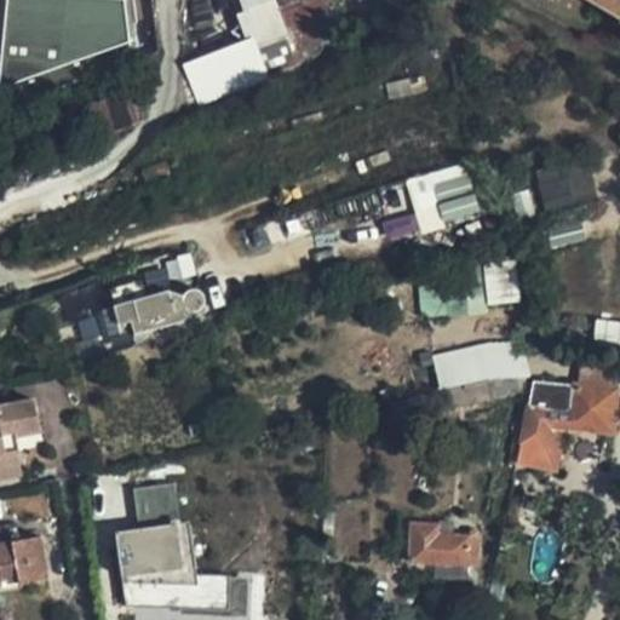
[(7,0),(0,81),(0,104),(137,63),(128,0),(7,0)]
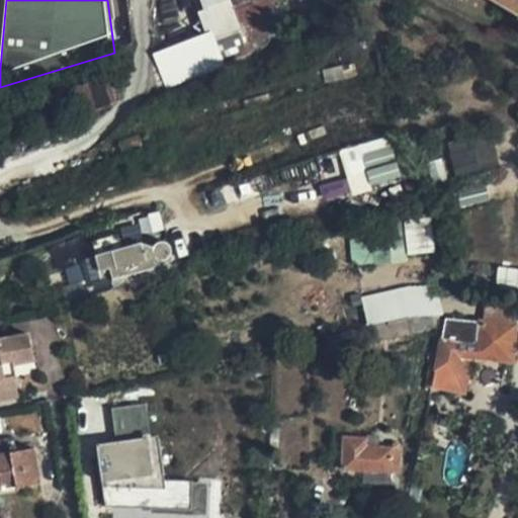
[(296,41),(281,0),(246,0),(238,3),(231,6),(240,30),(250,57),(250,58),(296,41)]
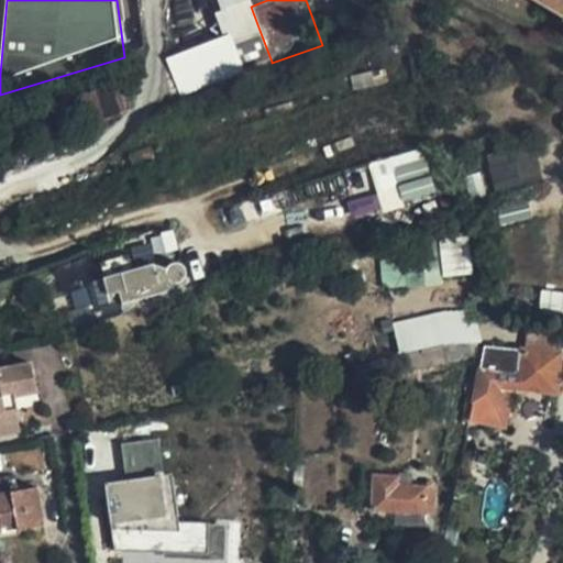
[(562,0),(534,0),(562,15),(562,0)]
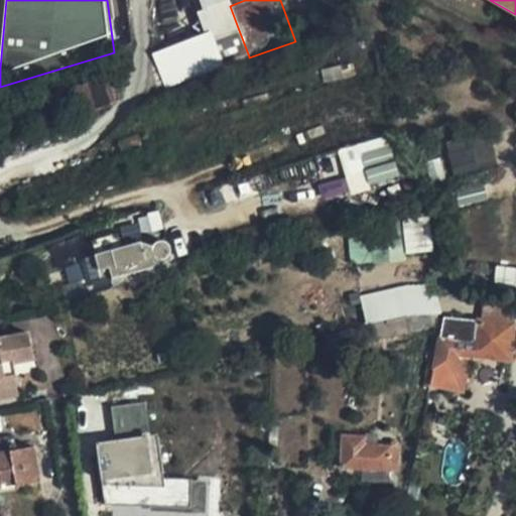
[(249,56),(239,30),(209,40),(219,67),(249,56)]
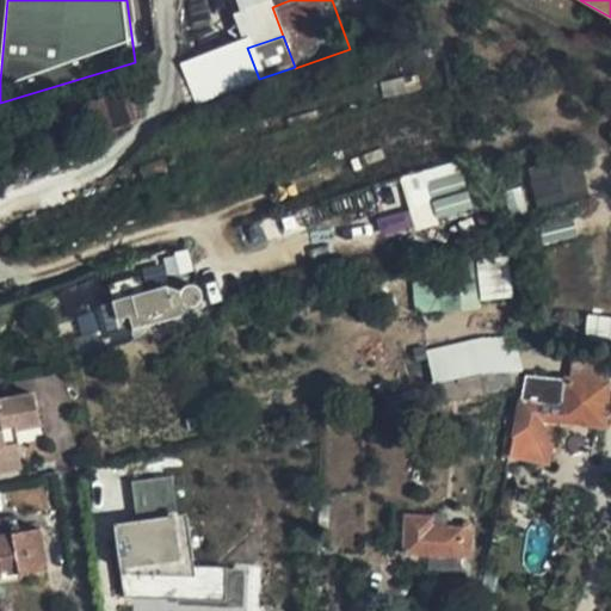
[(523,173),(537,239),(610,218),(610,189),(603,154),(523,173)]
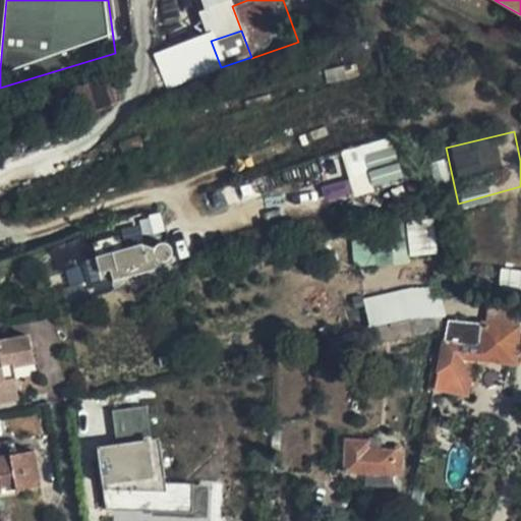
[(340,150),(352,196),(403,183),(391,136),(340,150)]
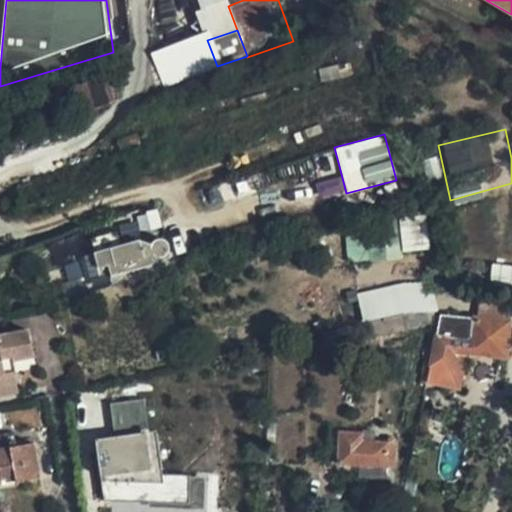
[(424,218),(400,220),(403,252),(427,249),(424,218)]
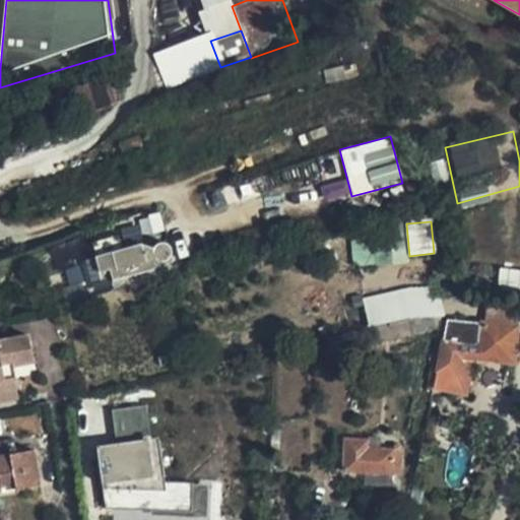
[(404,231),(353,236),(356,265),(407,260),(404,231)]
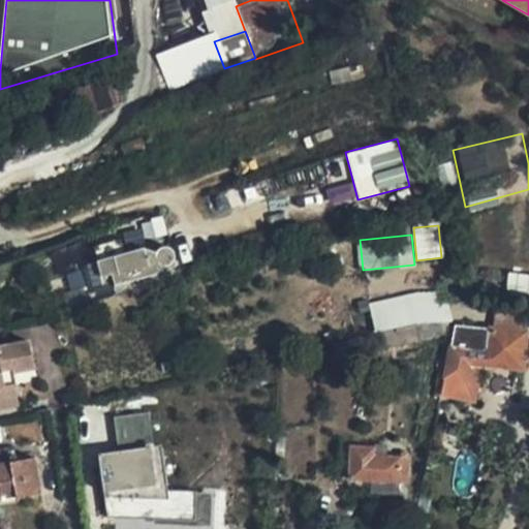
[(94,245),(97,259),(125,253),(121,239),(94,245)]
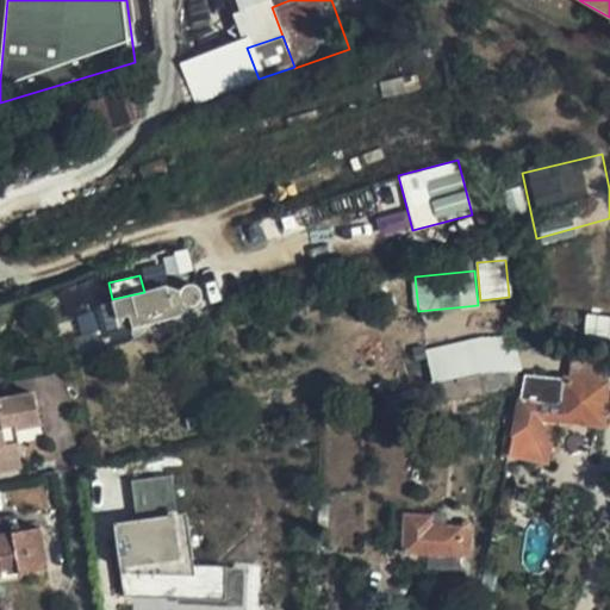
[(112,299),(97,303),(101,323),(129,317),(130,322),(180,310),(186,302),(188,302),(192,302),(195,299),(198,297),(198,292),(197,287),(194,285),(192,282),(187,282),(184,285),(182,286),(181,288),(180,292),(166,286),(144,292),(112,299)]
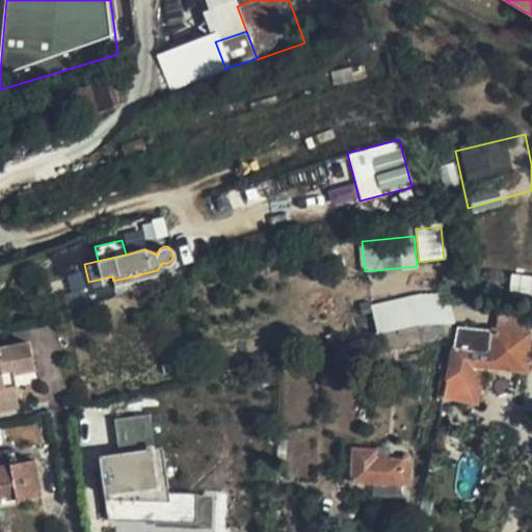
[(531,266),(485,276),(491,304),(531,296),(531,266)]
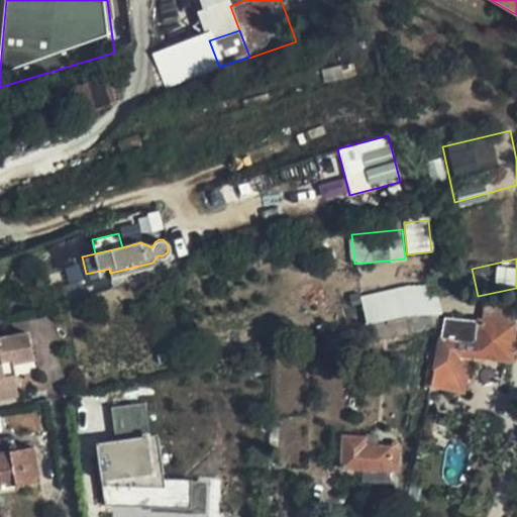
[(360,292),(364,322),(440,315),(437,285),(360,292)]
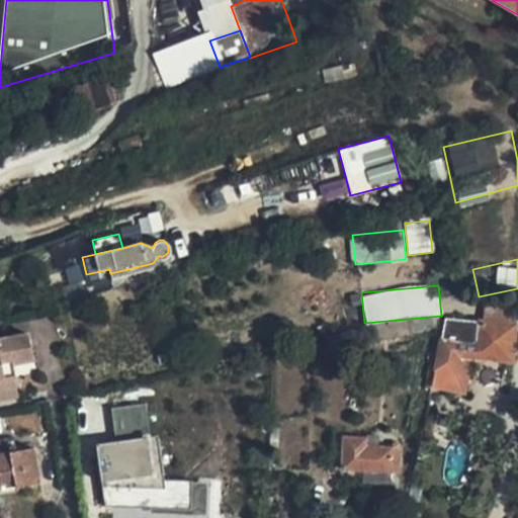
[(511,362),(517,330),(448,317),(437,366),(465,372),(470,354),(511,362)]
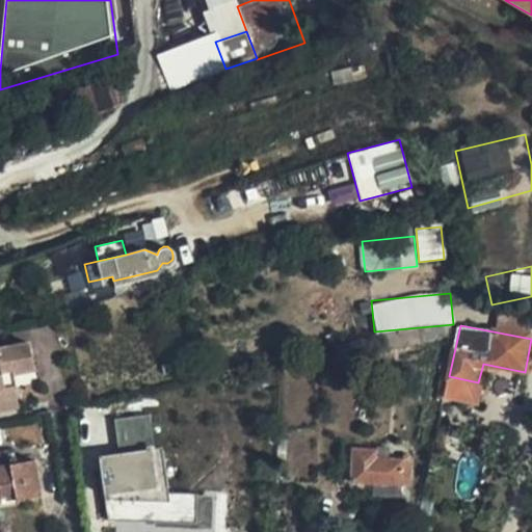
[(408,343),(406,329),(377,335),(379,348),(408,343)]
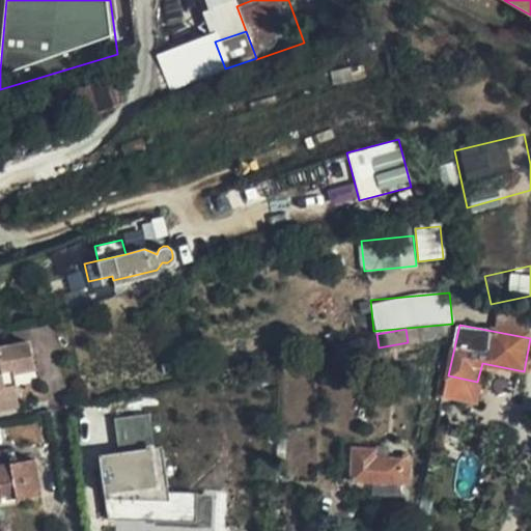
[(0,413),(20,409),(11,376),(35,371),(28,339),(0,345),(0,413)]
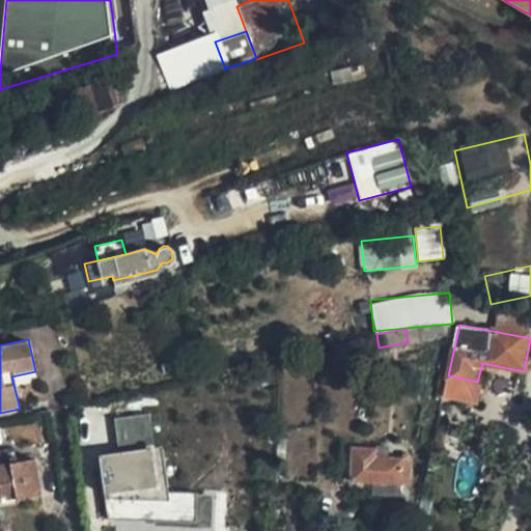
[(165,491),(159,446),(152,447),(148,413),(113,417),(117,451),(98,454),(106,519),(126,520),(126,512),(151,513),(151,521),(195,522),(195,492),(165,491)]
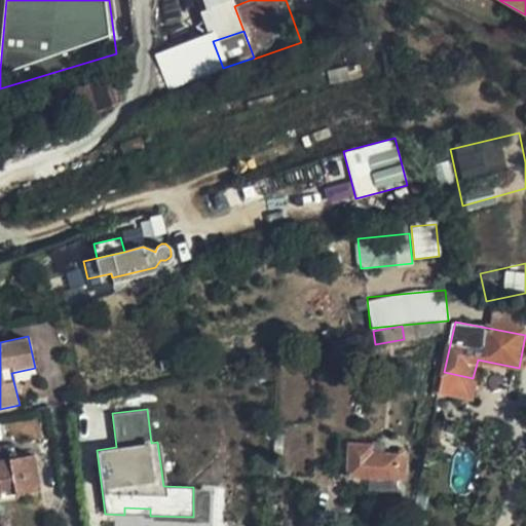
[(349,443),(347,477),(369,479),(398,481),(406,482),(408,449),(403,449),(402,456),(373,453),(373,445),(349,443)]
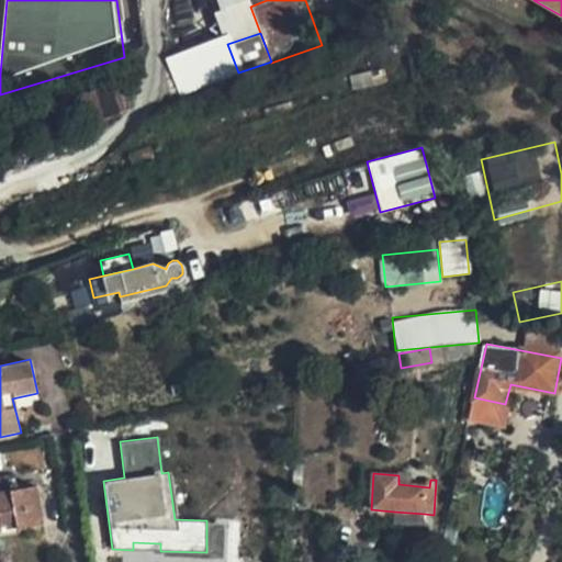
[(0,527),(38,518),(32,480),(0,486),(0,527)]
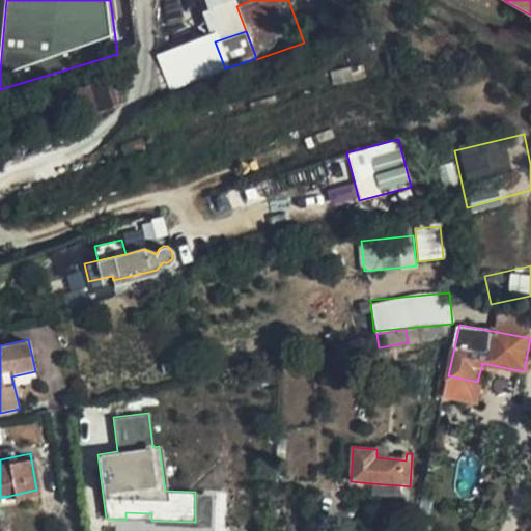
[(401,485),(372,483),(371,494),(401,497),(401,485)]
